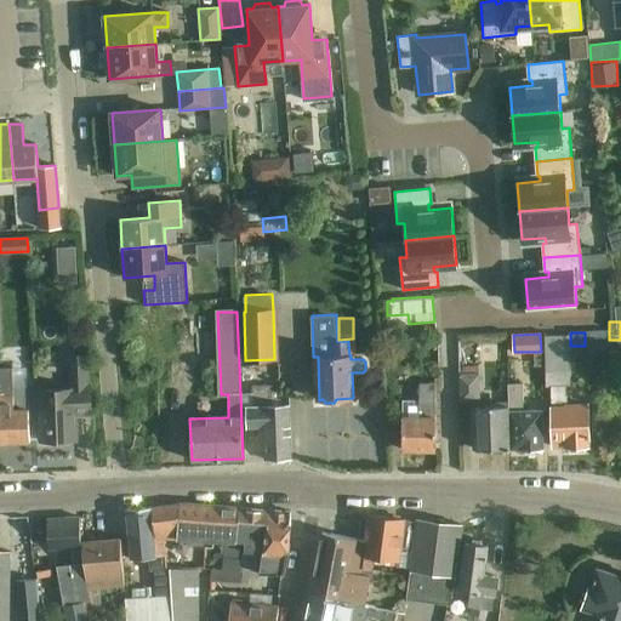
[(567,396),(565,396),(565,386),(570,386),(570,370),(570,346),(570,336),(546,336),(546,371),(546,386),(551,386),(553,446),(569,446),(571,451),(585,450),(586,445),(590,445),(588,406),(567,406),(567,396)]
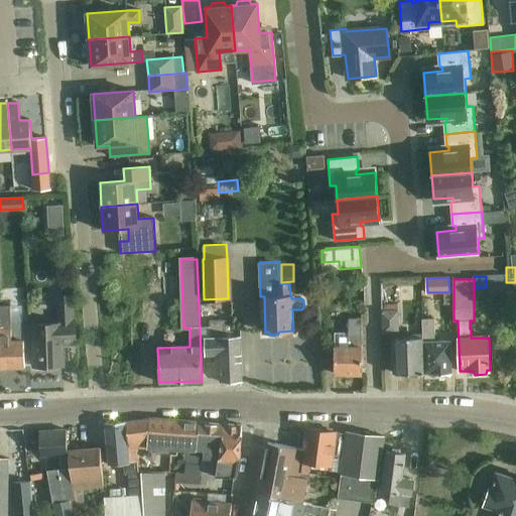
[(73,318),(72,295),(56,296),(57,324),(32,325),(34,366),(37,366),(40,369),(47,369),(49,366),(62,365),(60,335),(75,334),(75,318),(73,318)]
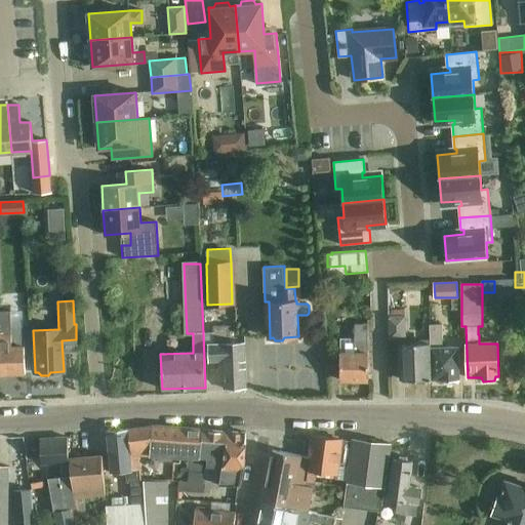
[(0,359),(1,374),(25,373),(23,327),(10,327),(9,311),(0,311),(0,359)]
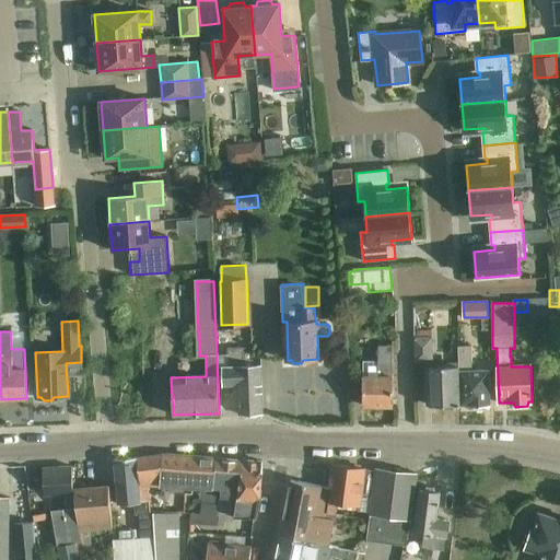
[(431,337),(413,337),(415,361),(432,361),(431,337)]
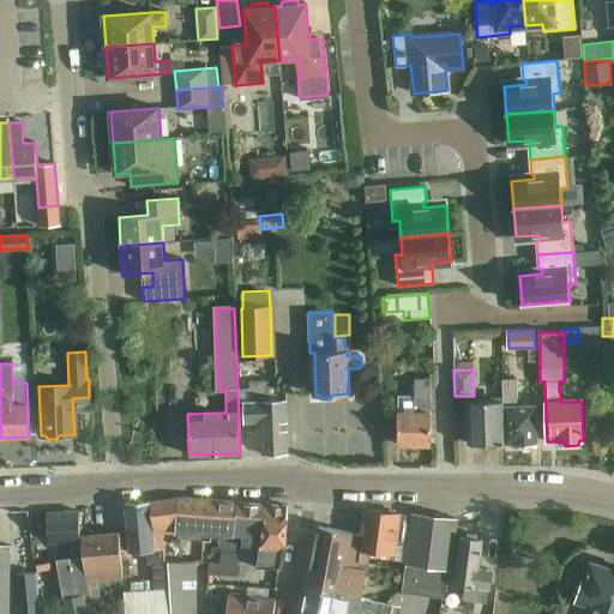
[(431,444),(431,413),(429,378),(414,379),(414,396),(398,396),(398,413),(397,413),(398,444),(431,444)]
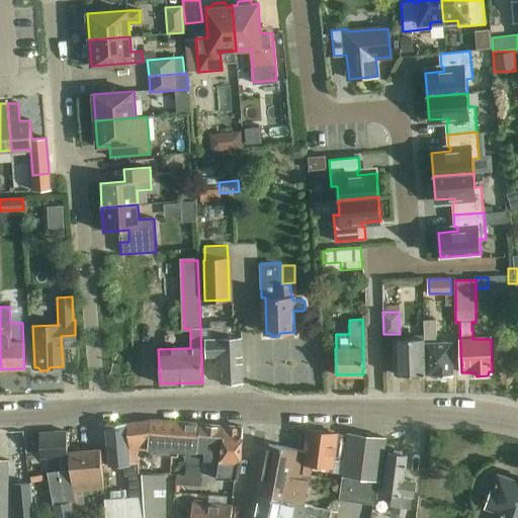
[(424,320),(424,338),(425,373),(437,373),(439,377),(448,376),(450,373),(453,373),(452,342),(436,342),(436,320),(424,320)]
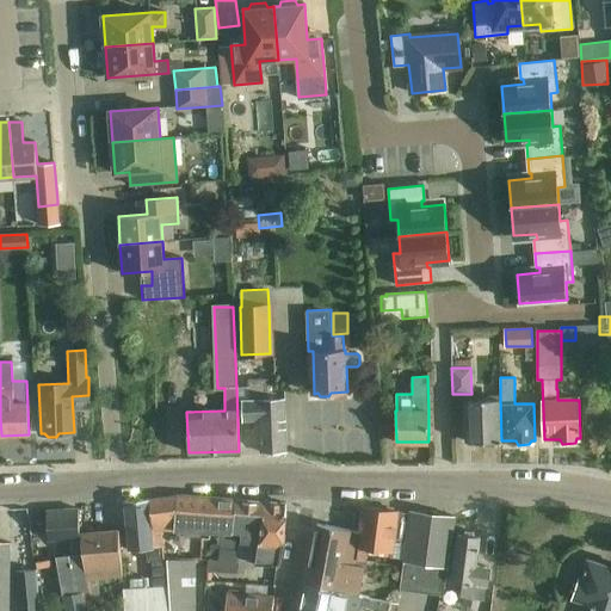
[(248,400),(244,400),(245,420),(260,419),(261,450),(265,450),(269,455),(279,455),(283,449),(287,449),(285,399),(269,400),(267,378),(247,380),(248,400)]
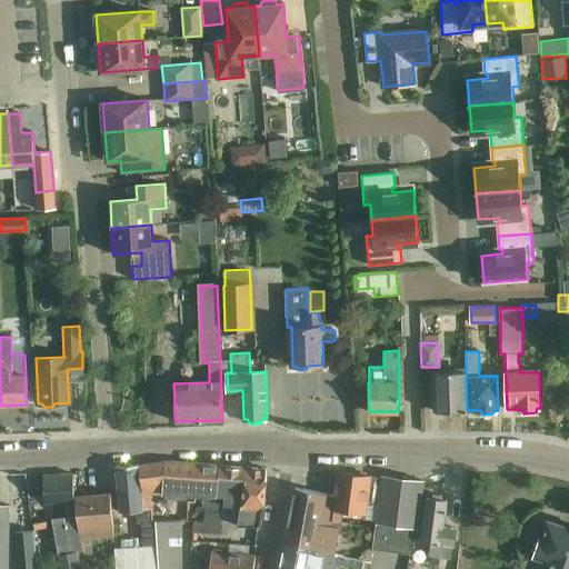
[(467,410),(466,371),(435,372),(435,411),(448,411),(452,415),(461,415),(465,410),(467,410)]
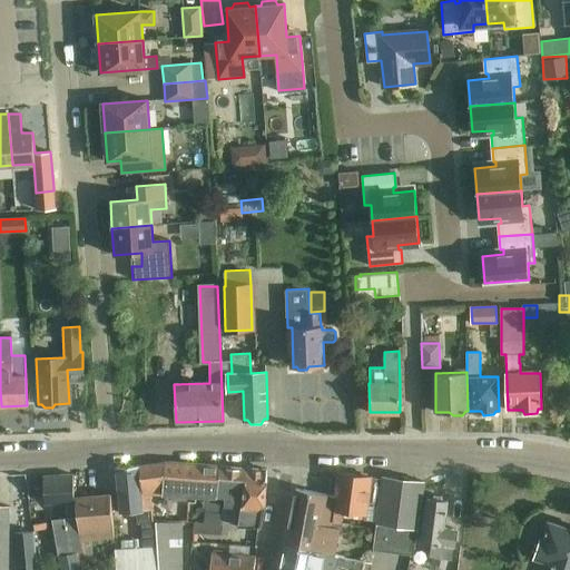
[(198,495),(207,497),(218,498),(220,467),(166,461),(166,463),(140,467),(143,493),(176,495),(176,502),(189,501),(189,495),(198,495)]
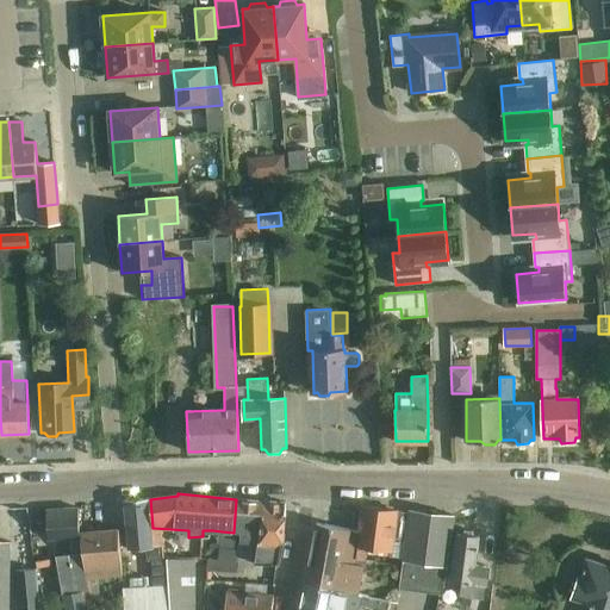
[(154,546),(153,528),(150,499),(150,497),(125,499),(130,551),(147,549),(148,560),(151,560),(155,587),(170,586),(169,559),(165,559),(163,545),(154,546)]
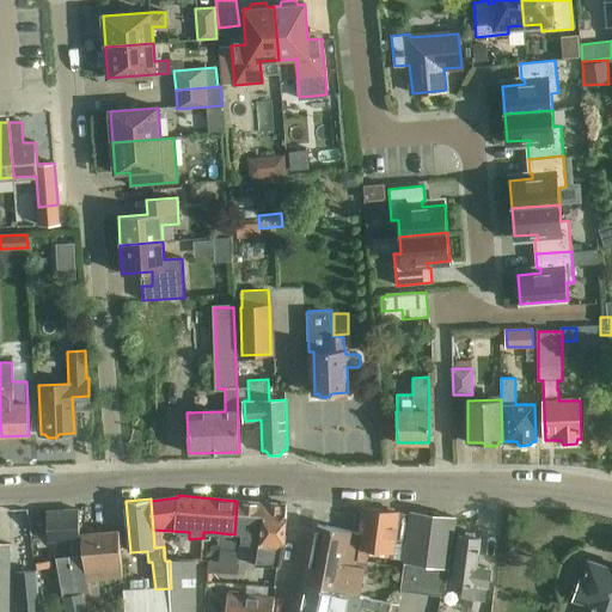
[(264,527),(267,503),(237,501),(234,534),(222,533),(221,542),(214,540),(213,556),(239,557),(239,562),(257,562),(259,544),(262,545),(263,530),(264,527)]
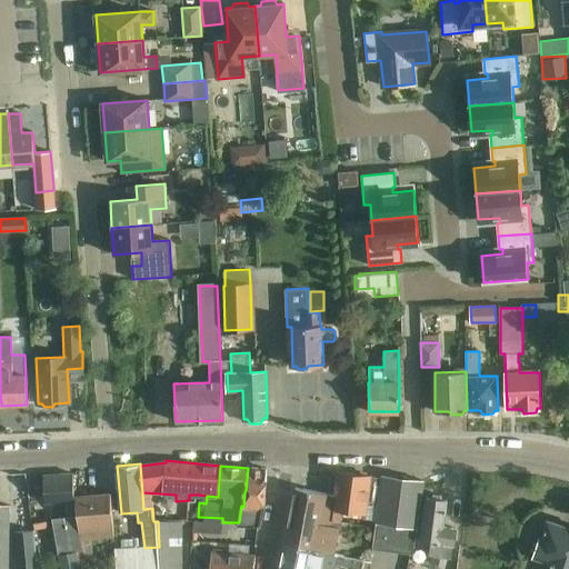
[(265,500),(266,493),(268,470),(248,468),(246,490),(245,492),(243,507),(241,506),(239,522),(261,523),(265,500)]
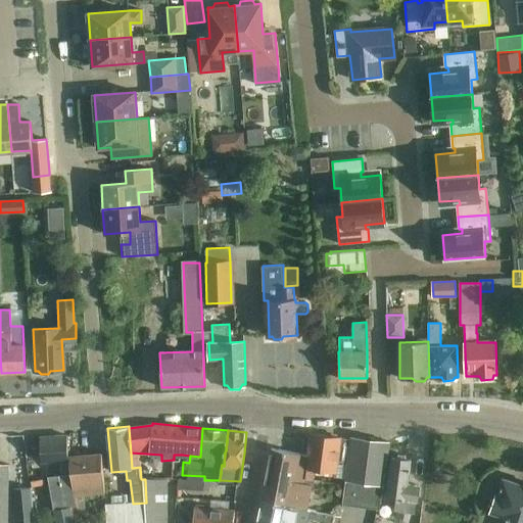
[(308,456),(303,478),(312,480),(314,469),(334,473),(336,462),(347,463),(350,439),(339,438),(339,437),(312,433),(308,456)]
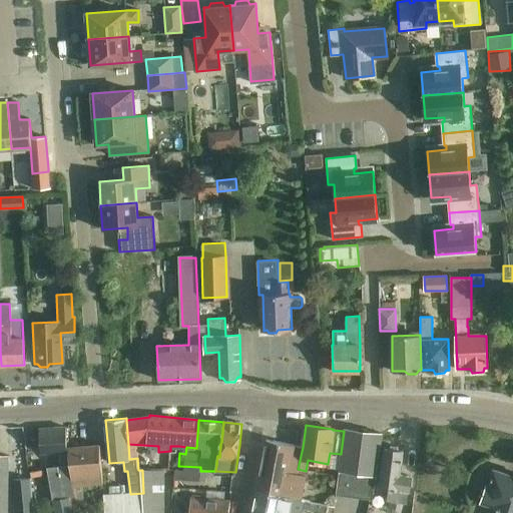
[(40,454),(67,452),(66,428),(39,429),(40,454)]
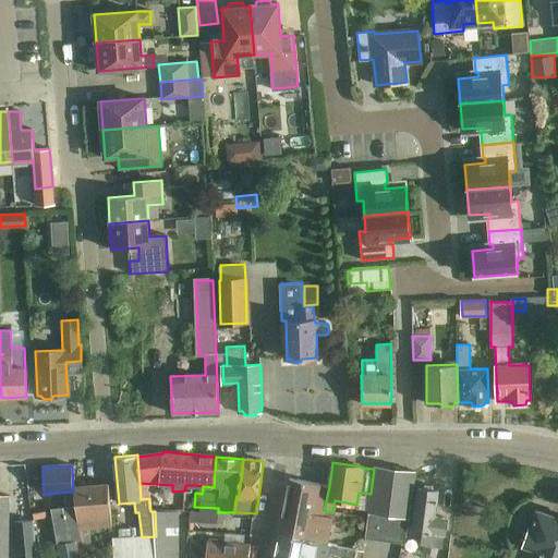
[(415,472),(414,472),(374,466),(374,469),(371,494),(365,538),(404,545),(409,517),(415,472)]
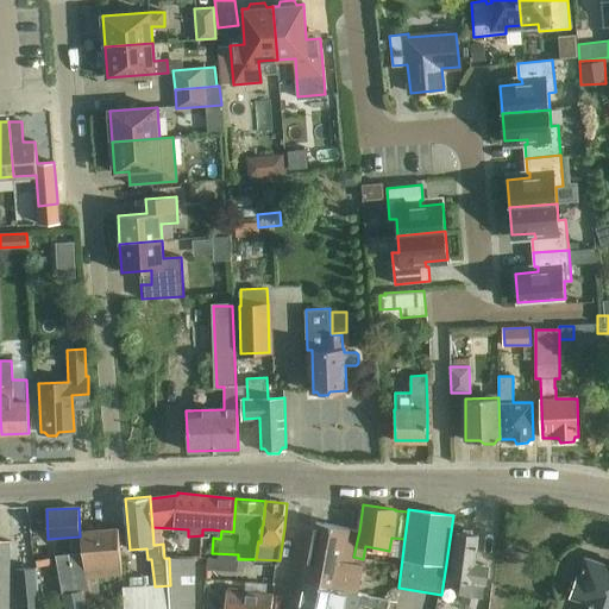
[(353,557),(359,531),(316,522),(309,554),(352,563),(353,557)]
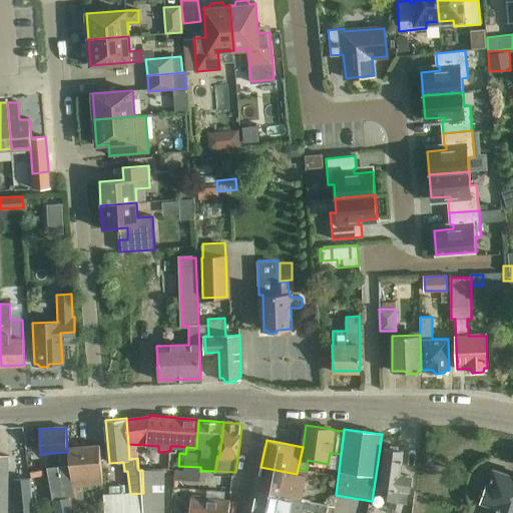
[(68,448),(70,467),(72,486),(103,484),(100,445),(68,448)]
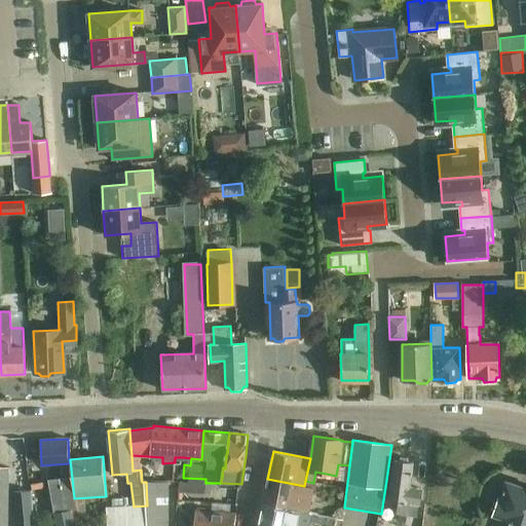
[(393,460),(388,500),(399,501),(397,514),(417,517),(418,504),(419,504),(421,489),(410,487),(413,463),(409,462),(407,458),(401,457),(398,461),(393,460)]
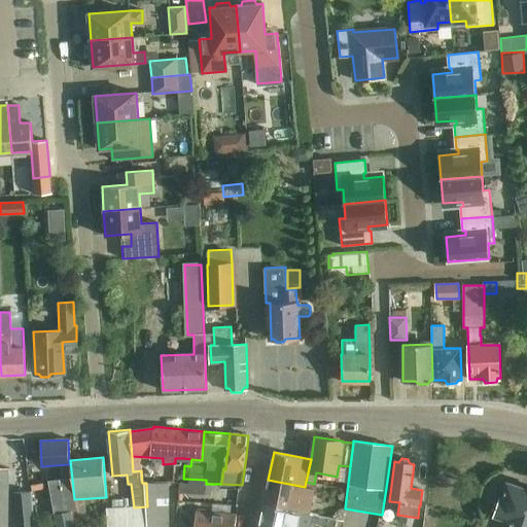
[(0,526),(7,526),(9,470),(0,469),(0,526)]
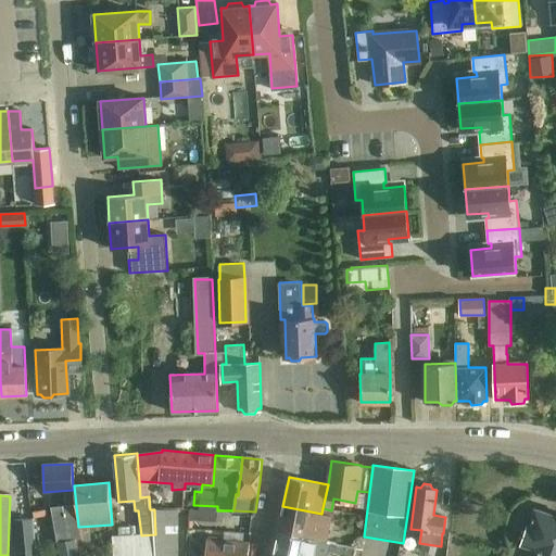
[(217,506),(193,505),(190,505),(189,518),(216,519),(217,510),(217,506)]
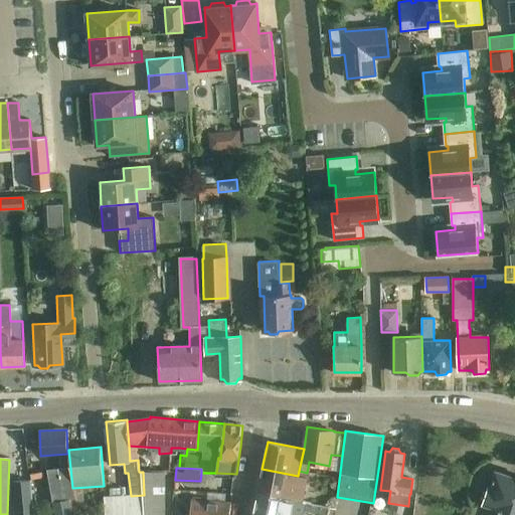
[(75,514),(72,488),(70,469),(49,470),(56,514),(75,514)]
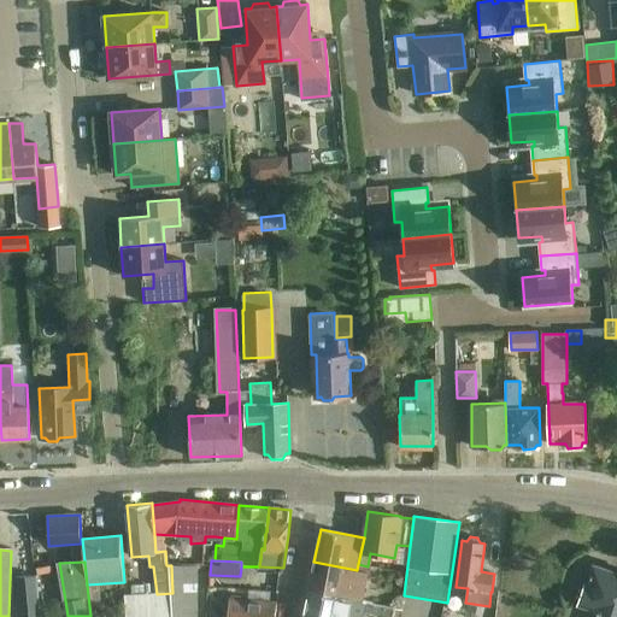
[(309,589),(362,601),(366,573),(357,570),(313,562),(309,589)]
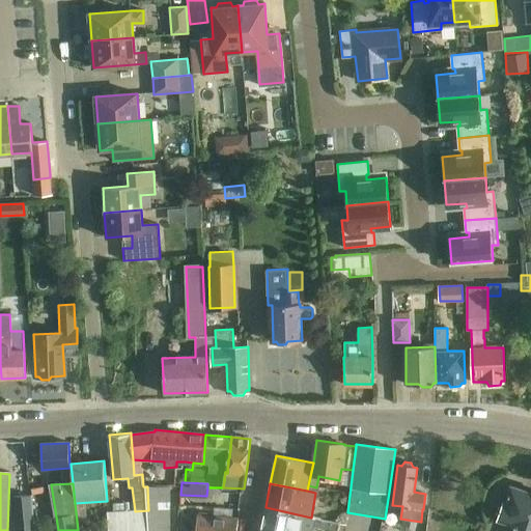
[(148,510),(148,530),(170,530),(171,486),(147,486),(148,510)]
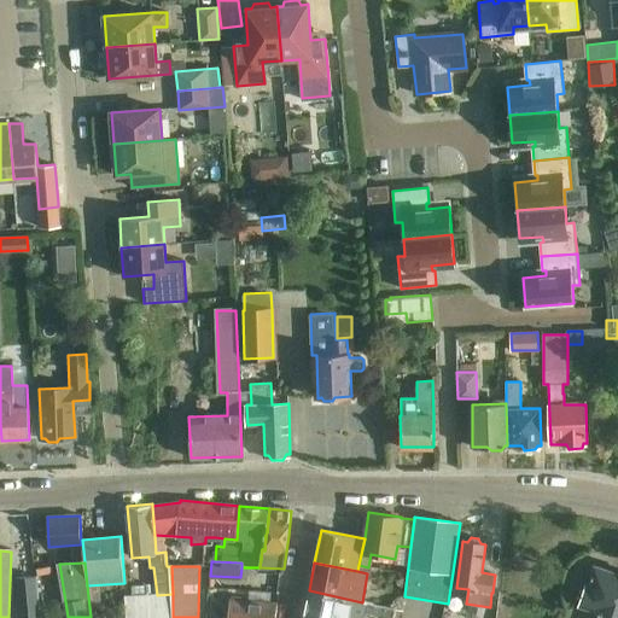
[(617,617),(617,573),(594,566),(588,584),(587,584),(586,587),(581,589),(578,596),(582,602),(581,605),(601,612),(598,617),(617,617)]
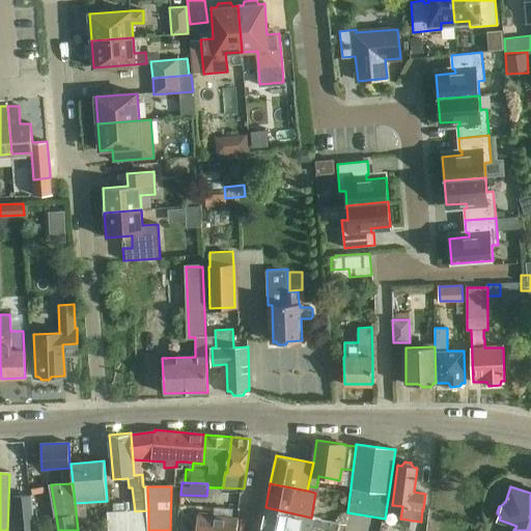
[(17,530),(34,530),(32,496),(14,498),(17,530)]
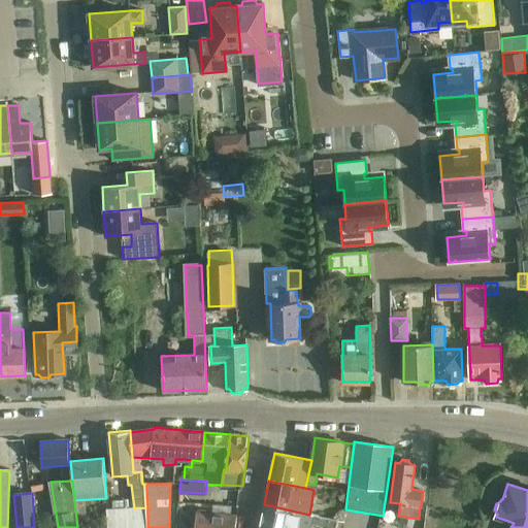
[(264,504),(259,527),(310,527),(312,524),(331,527),(334,527),(336,520),(320,516),(309,515),(264,504)]
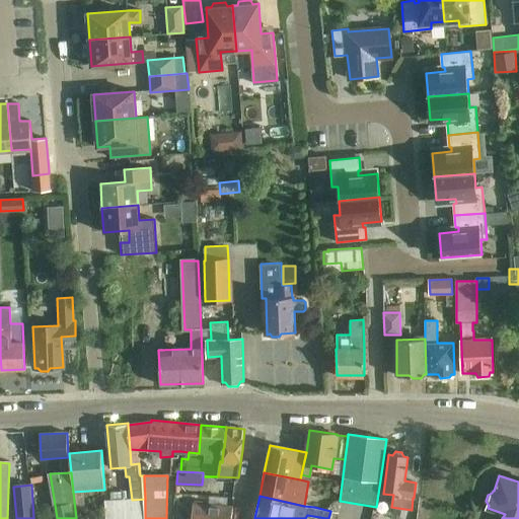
[(132,500),(133,518),(145,518),(145,499),(132,500)]
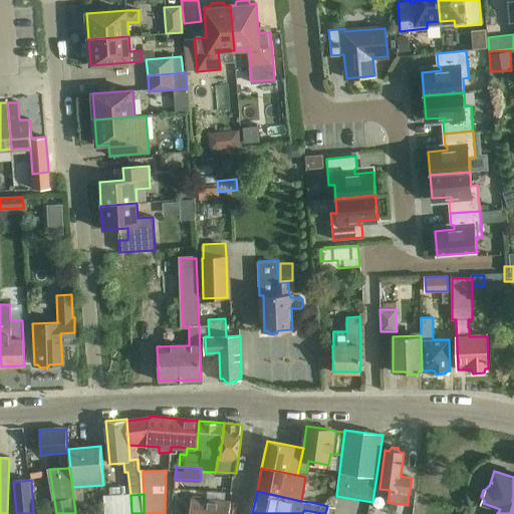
[(132,513),(131,495),(117,496),(118,513),(132,513)]
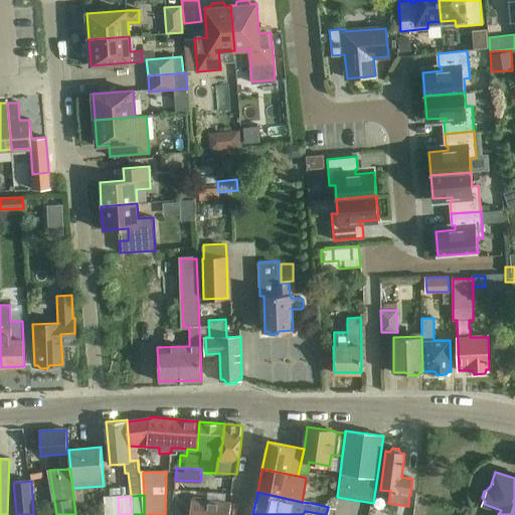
[(119,514),(118,497),(104,498),(105,514),(119,514)]
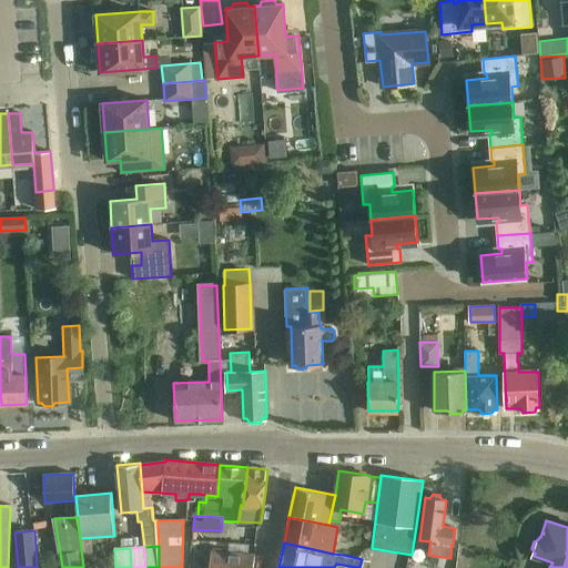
[(212,553),(211,567),(253,567),(255,555),(217,553),(212,553)]
